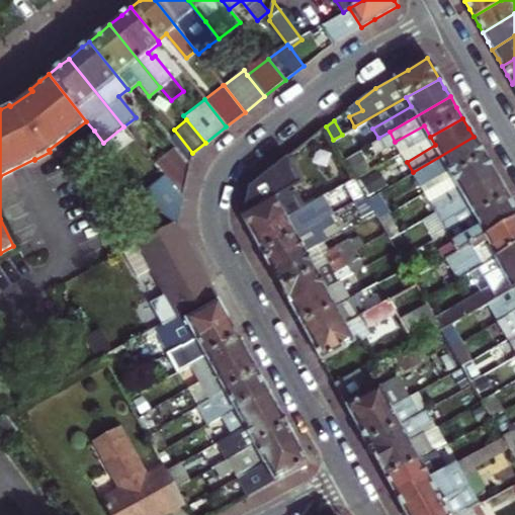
[(184,159),(192,153),(174,130),(166,136),(173,146),(184,159)]
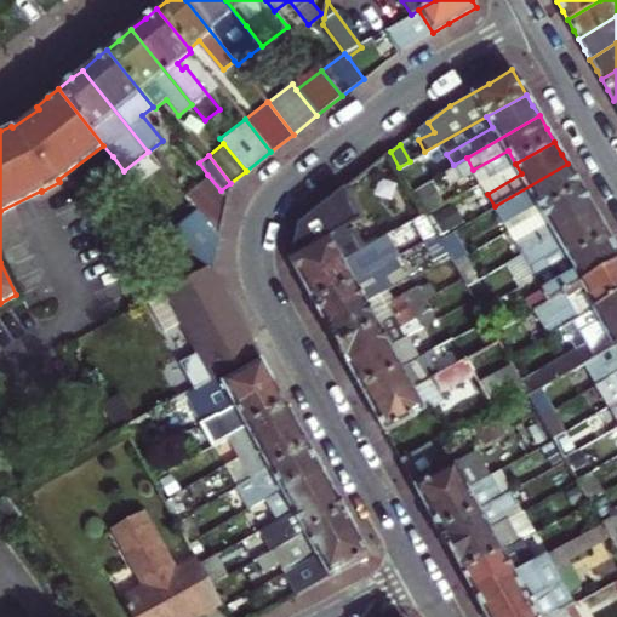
[(411,189),(429,180),(417,156),(410,161),(399,167),(411,189)]
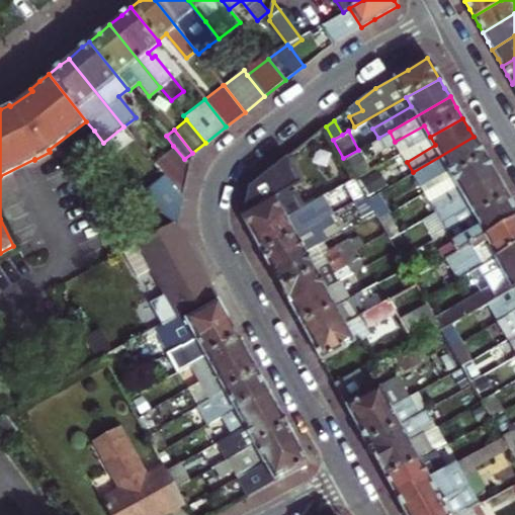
[(446,165),(452,176),(486,157),(481,149),(474,137),(413,172),(418,182),(446,165)]
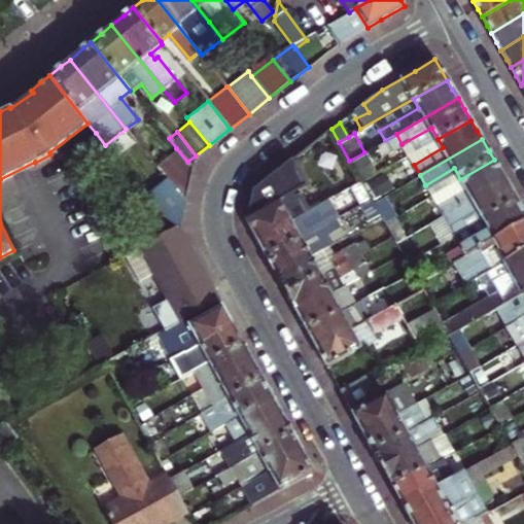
[(167,178),(168,177),(187,162),(176,148),(155,166),(167,178)]
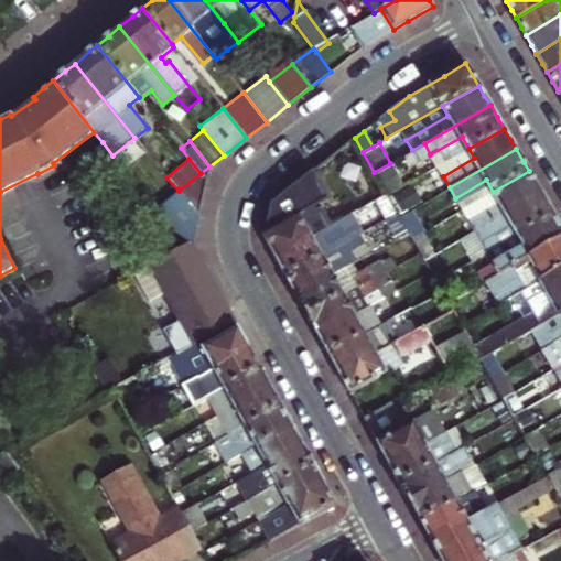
[(201,173),(180,190),(198,216),(209,166),(201,173)]
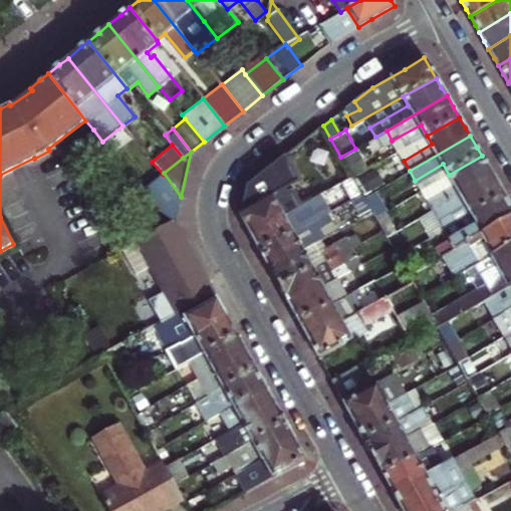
[(279,174),(292,167),(285,155),(273,164),(279,174)]
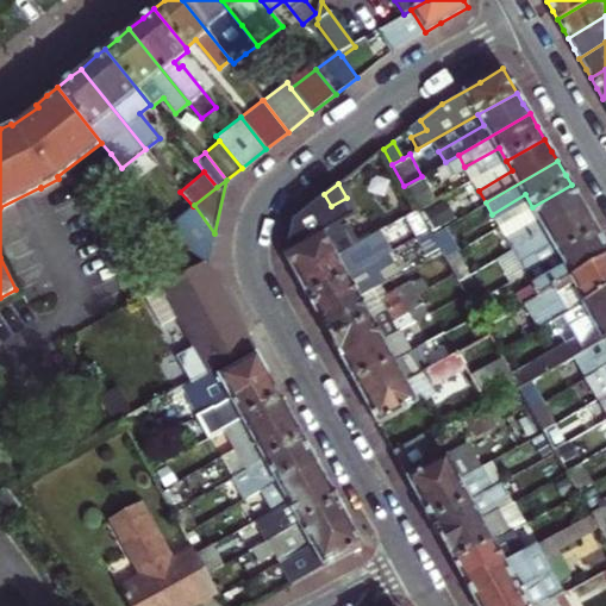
[(505,237),(511,248),(585,207),(579,198),(572,185),(532,207),(538,218),(505,237)]
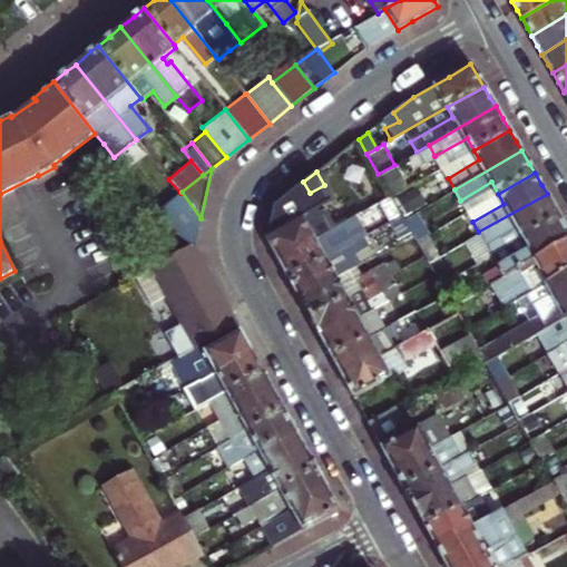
[(279,261),(297,250),(294,243),(311,234),(313,238),(331,227),(321,206),(331,199),(324,185),(310,193),(303,182),(275,203),(266,235),(265,237),(272,250),(279,261)]
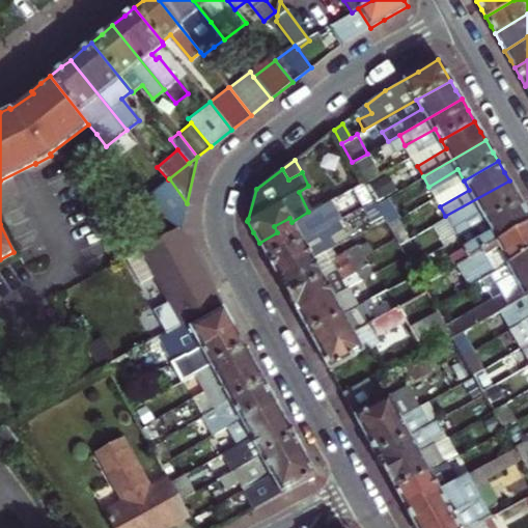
[(184,235),(181,229),(187,203),(169,178),(168,179),(147,195),(175,227),(184,235)]
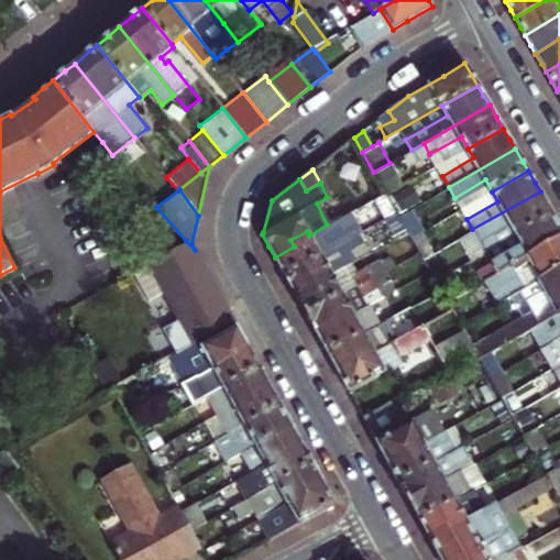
[(492,191),(461,209),(467,219),(497,201),(492,191)]
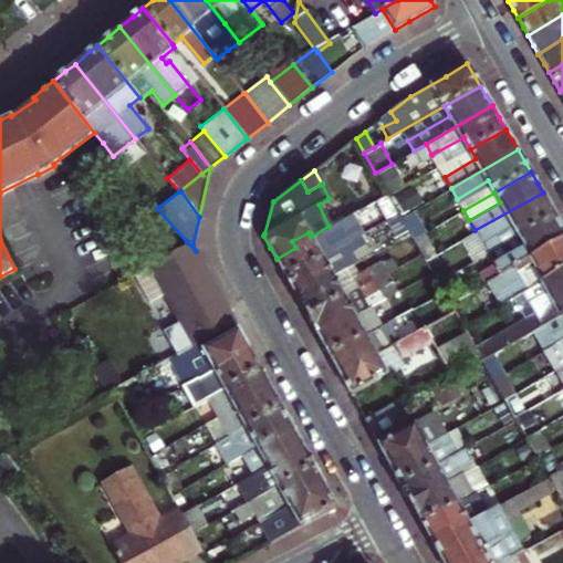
[(551,206),(543,193),(475,230),(481,241),(513,223),(520,236),(556,215),(551,206)]
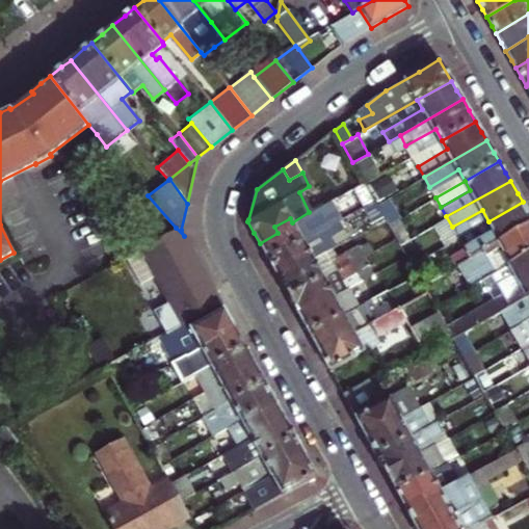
[(465,246),(470,257),(528,222),(528,212),(523,202),(488,221),(494,231),(465,246)]
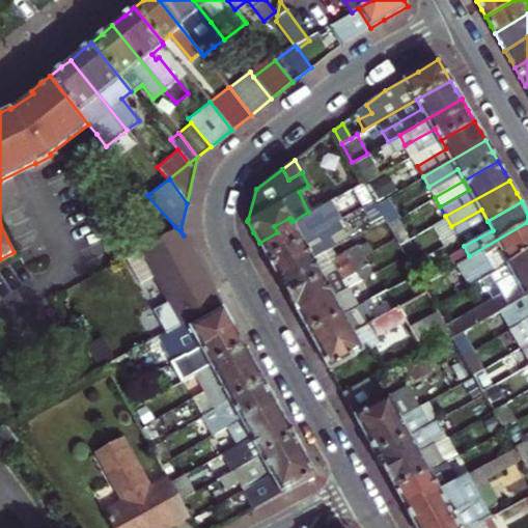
[(451,226),(457,238),(488,221),(481,210),(451,226)]
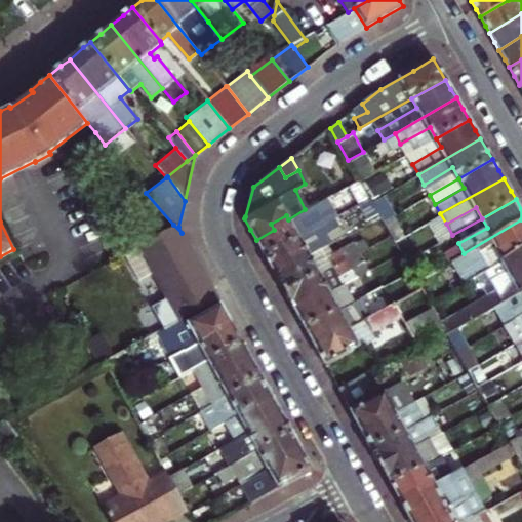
[(320,212),(308,219),(312,229),(325,222),(320,212)]
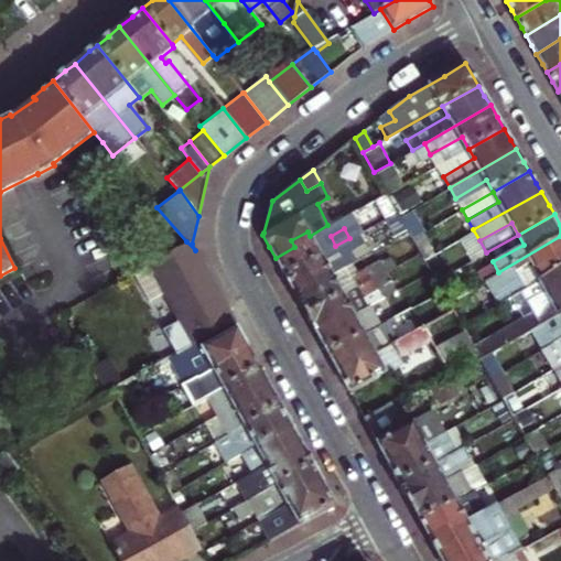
[(294,247),(276,258),(281,267),(284,274),(320,255),(310,236),(308,232),(291,240),(294,247)]
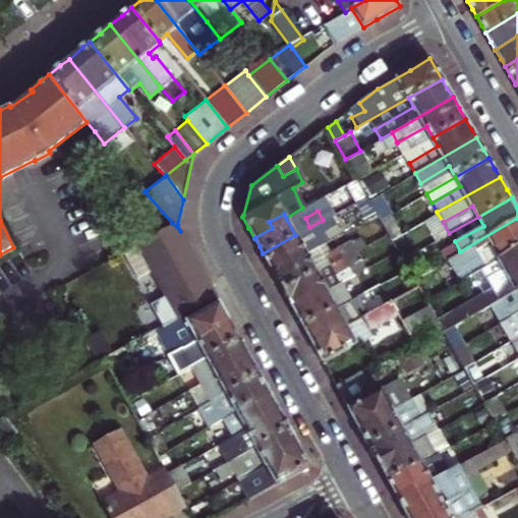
[(473,272),(481,267),(517,245),(517,218),(460,251),(458,253),(469,275),(473,272)]
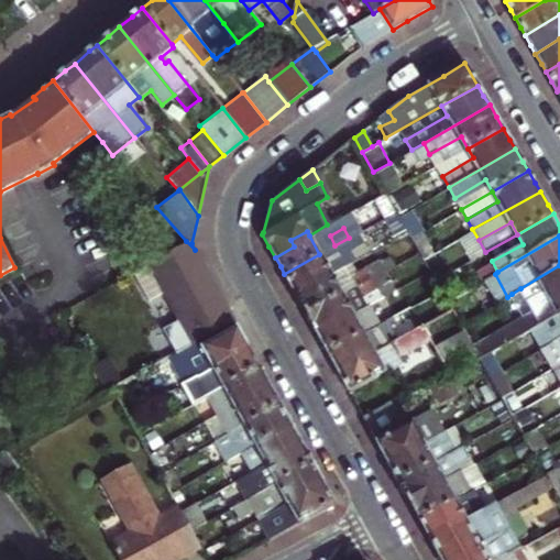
[(330,273),(359,257),(349,238),(335,245),(319,254),(284,274),(291,286),(296,296),(315,285),(311,280),(328,270),(330,273)]
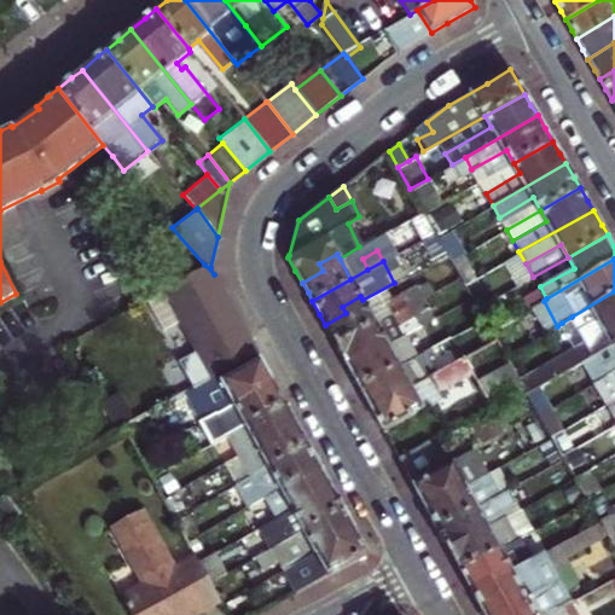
[(184,318),(214,375),(255,352),(236,315),(214,274),(204,265),(166,285),(184,318)]
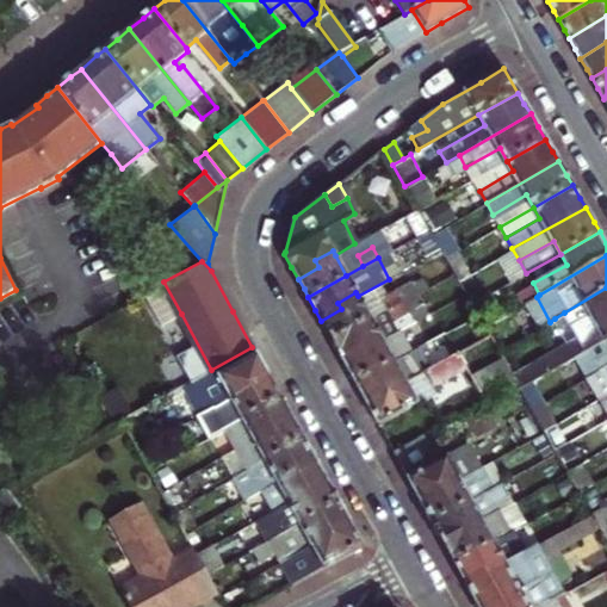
[(181,314),(163,282),(144,293),(161,324),(181,314)]
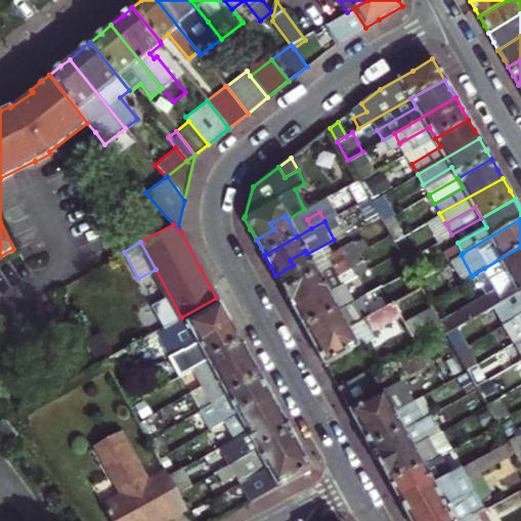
[(492,306),(520,289),(520,247),(484,268),(496,290),(487,294),(440,320),(444,328),(447,332),(458,326),(492,306)]
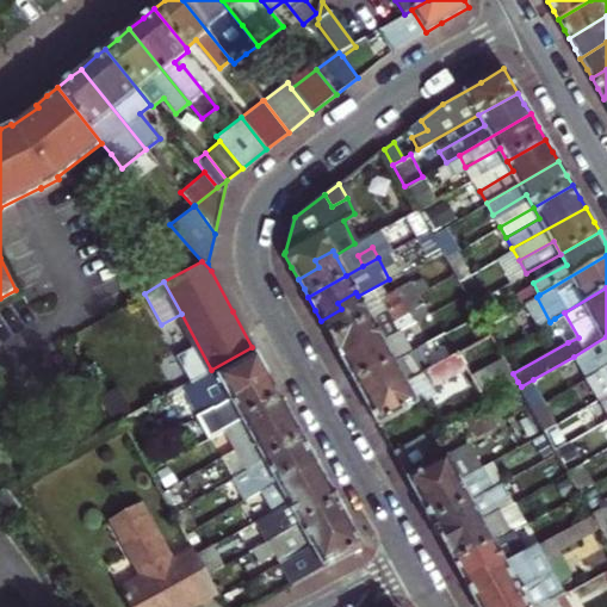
[(395,289),(379,297),(386,309),(402,301),(395,289)]
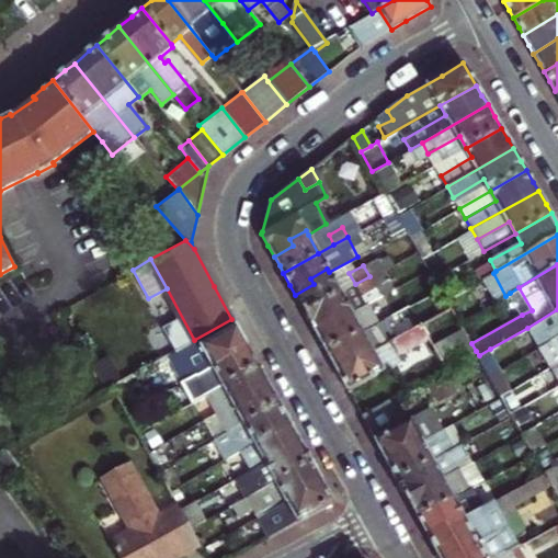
[(310,279),(314,284),(295,295),(300,305),(304,311),(340,292),(329,272),(327,269),(310,279)]
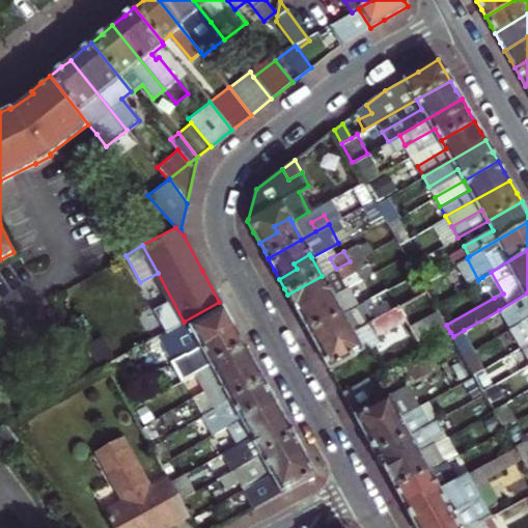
[(336,269),(322,276),(287,295),(295,306),(299,314),(315,305),(313,300),(330,290),(332,294),(345,286),(359,279),(350,261),(336,269)]
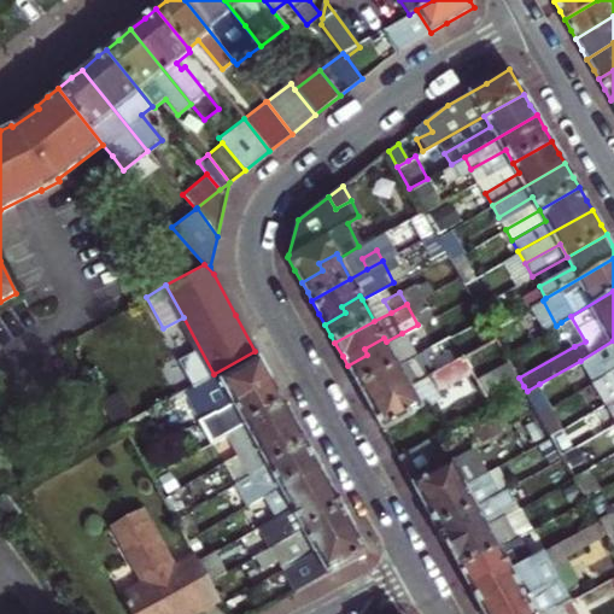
[(585,341),(571,316),(561,322),(574,346),(585,341)]
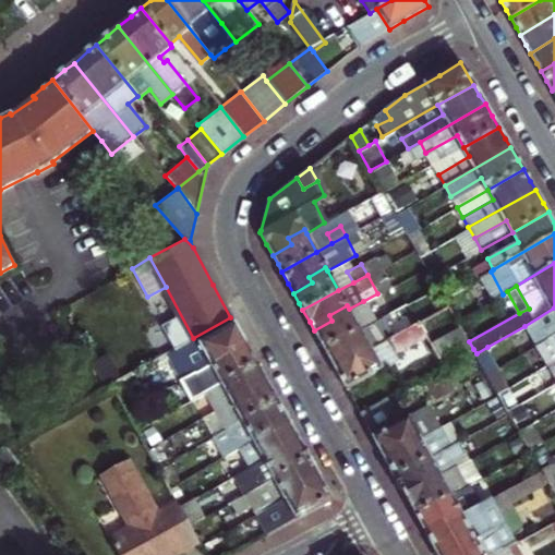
[(332,321),(314,330),(321,341),(324,347),(360,327),(373,320),(387,312),(382,303),(369,310),(363,301),(349,309),(347,305),(329,315),(332,321)]
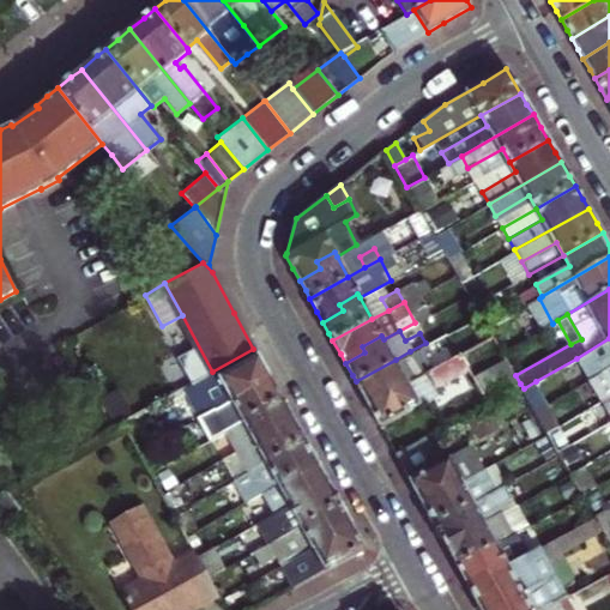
[(502,352),(493,336),(426,372),(434,386),(467,368),(487,402),(520,384),(515,375),(507,360),(502,352)]
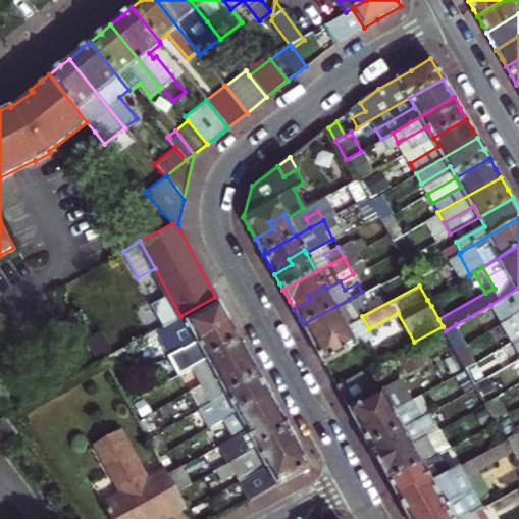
[(518,288),(490,305),(500,322),(518,311),(518,288)]
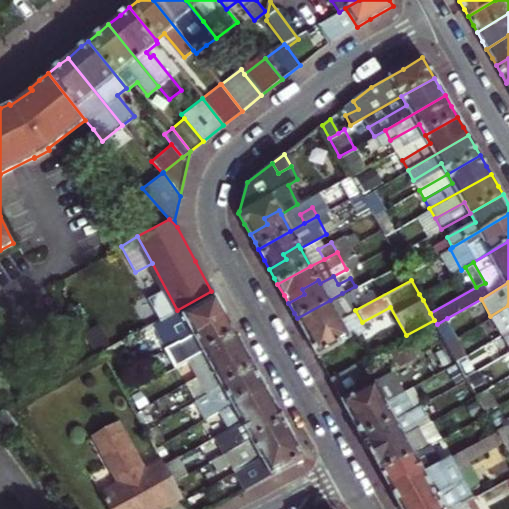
[(330,300),(297,318),(303,330),(308,338),(323,329),(320,324),(338,314),(340,318),(352,312),(347,302),(360,296),(355,286),(342,293),(330,300)]
